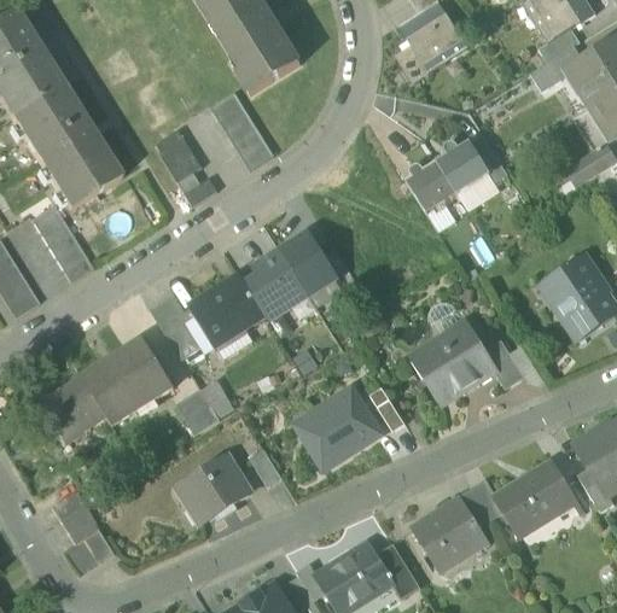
[(190,0),(237,74),(240,73),(196,0),(190,0)]
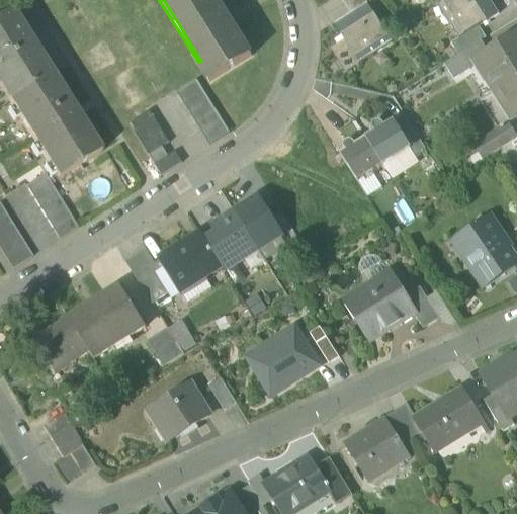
[(198,62),(209,80),(251,54),(218,0),(164,0),(201,61),(198,62)]
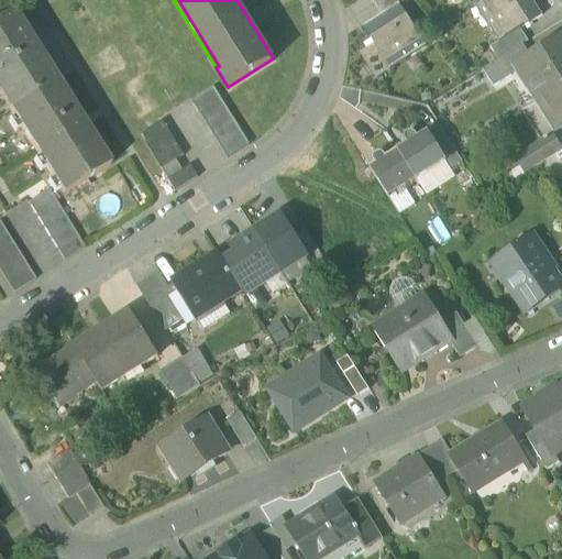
[(373,0),(381,11),(397,1),(398,2),(401,0),(373,0)]
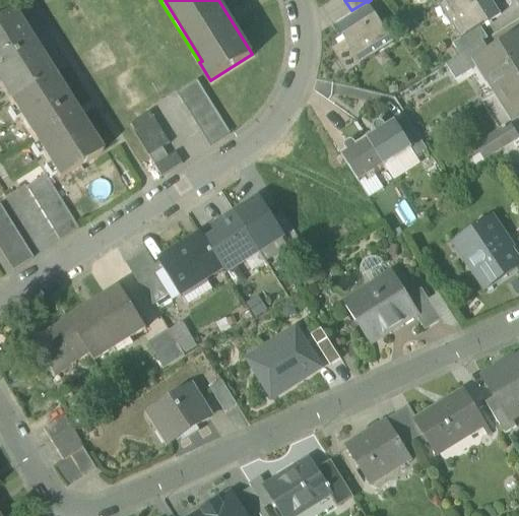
[(440,5),(451,23),(458,18),(446,0),(440,5)]
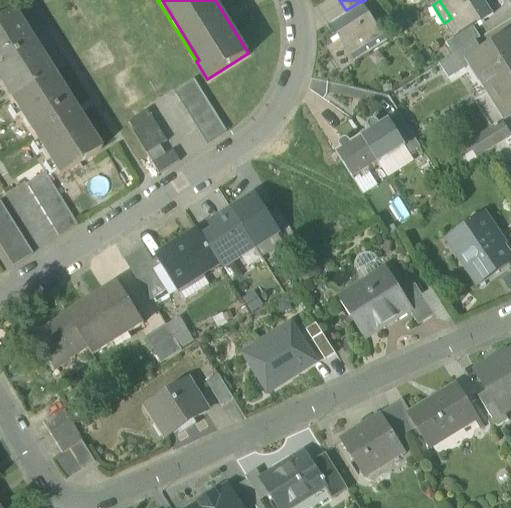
[(452,35),(453,36),(472,23),(492,11),(485,0),(439,0),(451,18),(444,23),(452,35)]
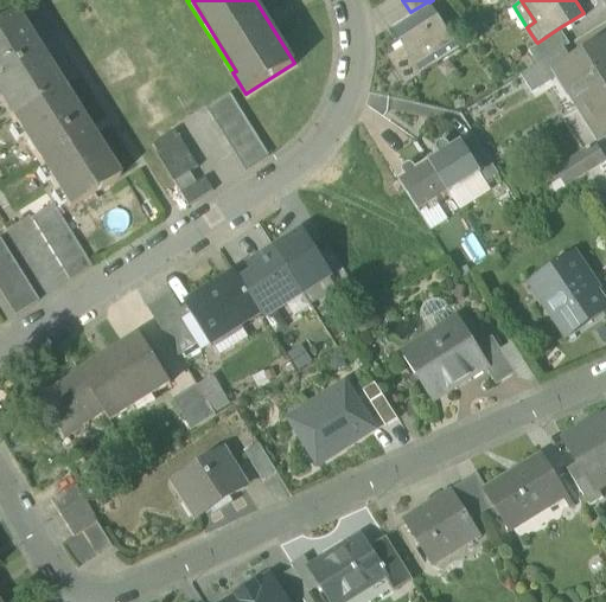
[(387,53),(404,82),(437,61),(432,55),(453,40),(429,2),(428,1),(410,12),(390,25),(402,43),(387,53)]
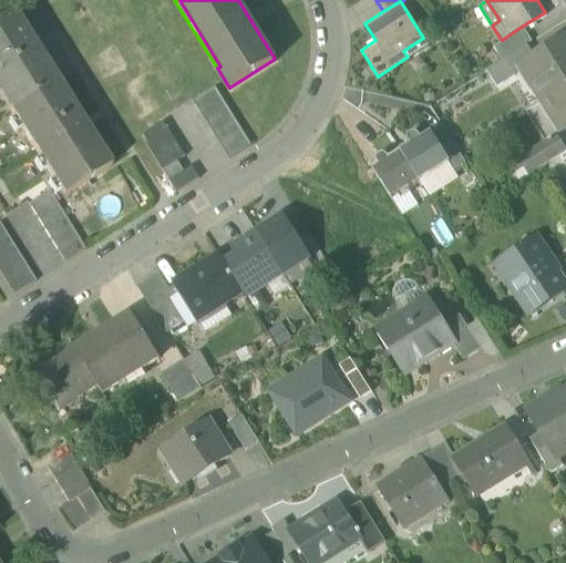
[(0,95),(9,110),(57,80),(11,8),(0,14),(0,95)]
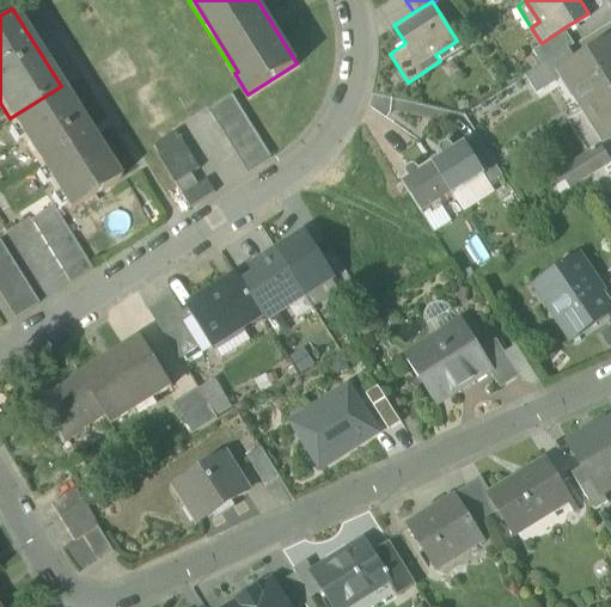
[(541,62),(542,61),(568,44),(574,41),(564,28),(542,43),(541,42),(531,48),(541,62)]
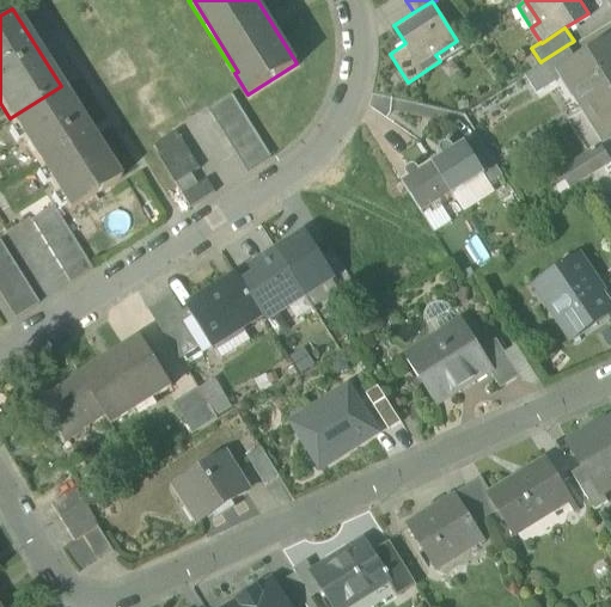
[(568,65),(591,102),(610,87),(610,34),(575,56),(566,63),(568,65)]
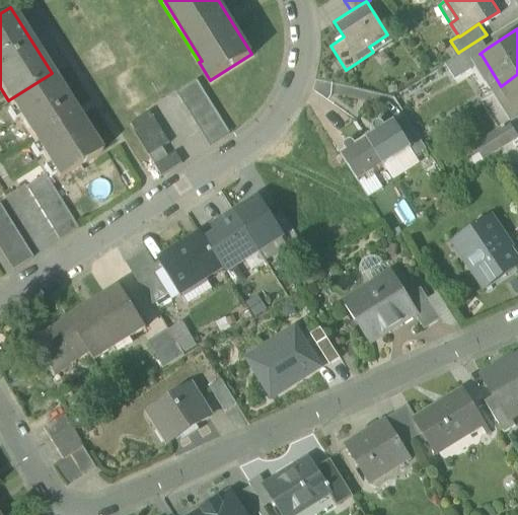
[(369,47),(373,52),(391,41),(387,34),(369,47)]
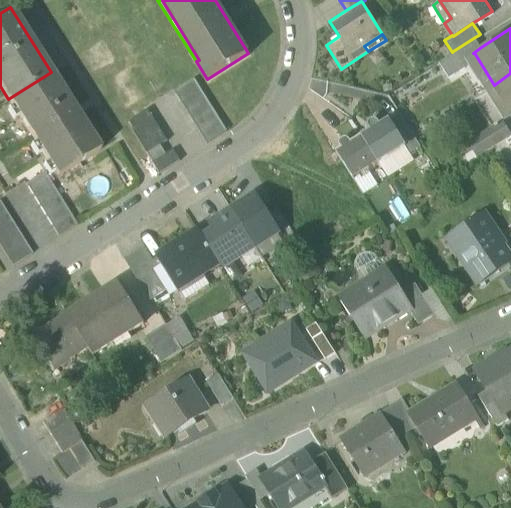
[(481,47),(475,37),(453,51),(460,63),(466,60),(475,54),(473,53),(481,47)]
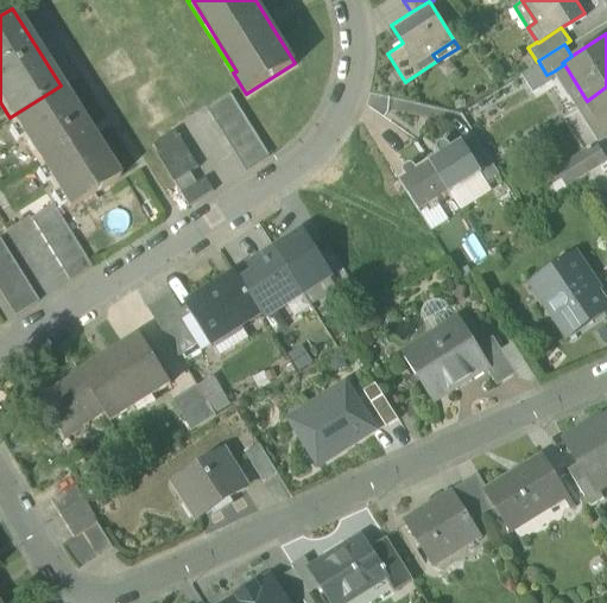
[(538,61),(537,62),(520,73),(532,90),(556,76),(554,71),(547,75),(538,61)]
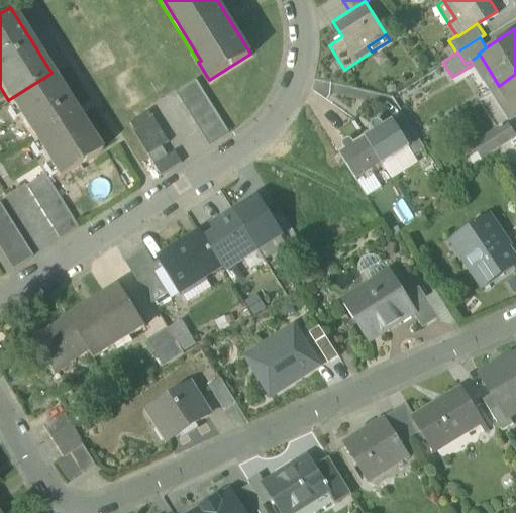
[(99,148),(52,73),(8,100),(56,177),(99,148)]
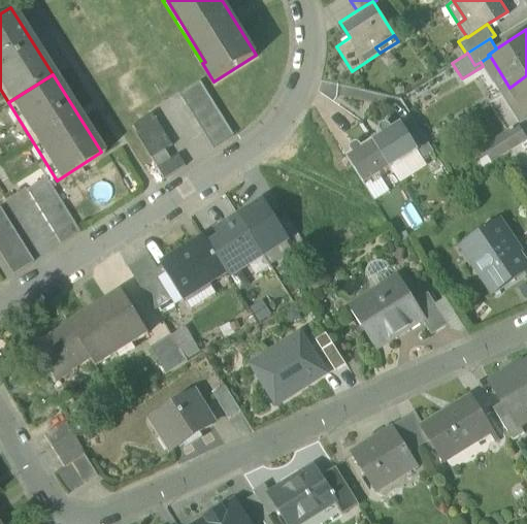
[(526,110),(526,75),(509,88),(525,112),(526,110)]
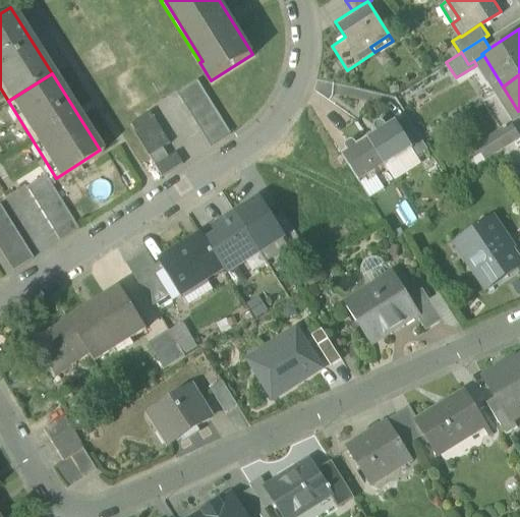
[(176,91),(210,144),(230,131),(196,77),(176,91)]
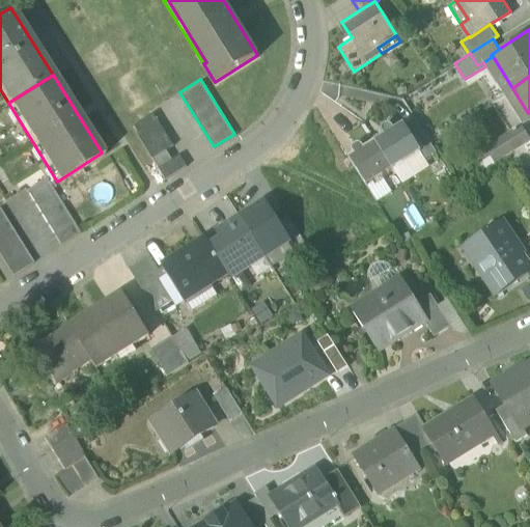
[(131,125),(151,157),(165,148),(172,143),(152,112),(152,111),(131,125)]
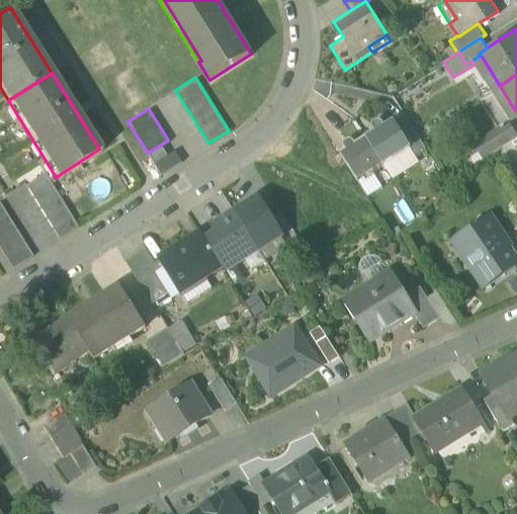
[(410,146),(414,153),(424,147),(419,138),(403,112),(394,118),(410,145),(410,146)]
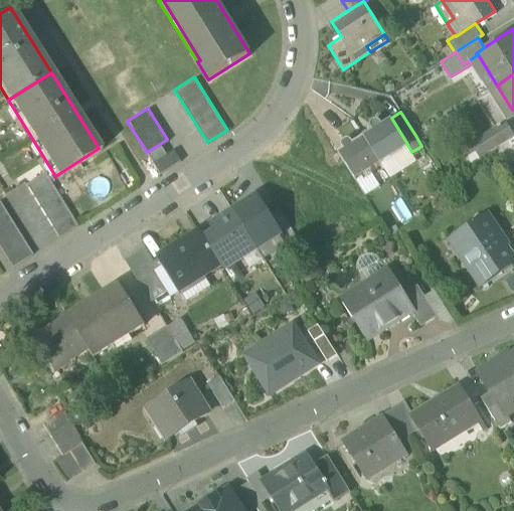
[(453,146),(465,165),(484,153),(511,136),(499,117),(453,146)]
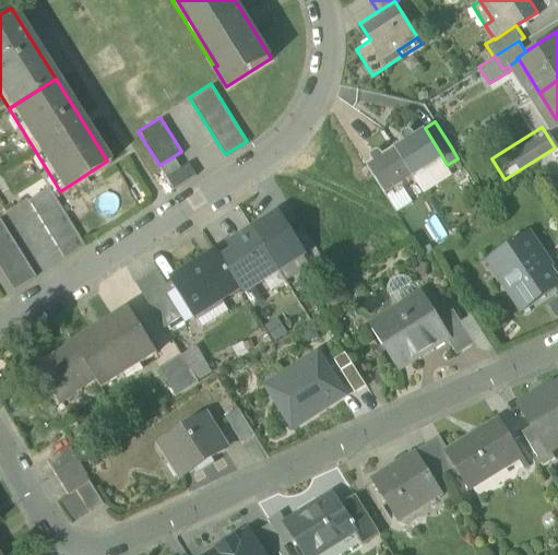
[(404,140),(393,146),(413,176),(442,157),(442,156),(425,128),(414,134),(412,131),(408,129),(405,130),(402,133),(402,137),(404,140)]
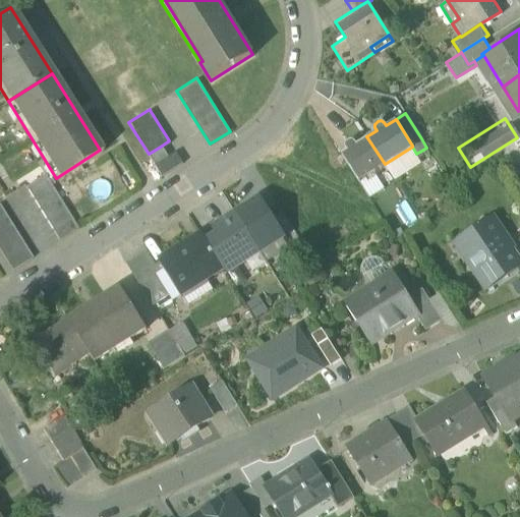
[(342,128),(356,142),(366,136),(352,121),(351,120),(341,127),(342,128)]
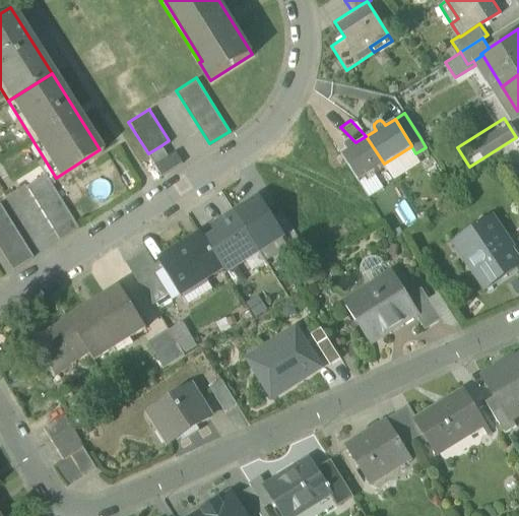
[(373,171),(384,164),(366,136),(355,142),(353,143),(353,141),(350,138),(347,138),(345,140),(343,142),(343,145),(345,148),(340,152),(358,180),(373,171)]
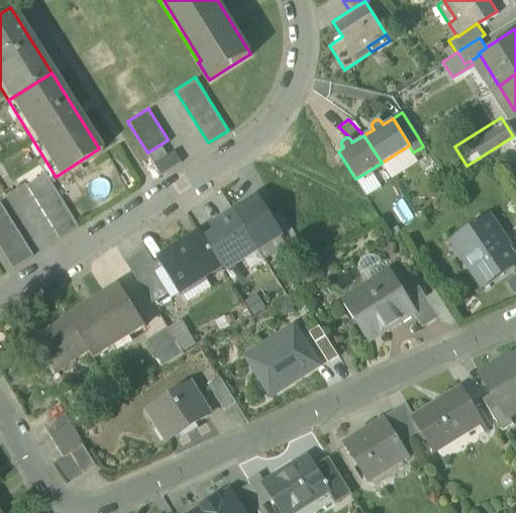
[(147,152),(152,162),(167,154),(161,144),(147,152)]
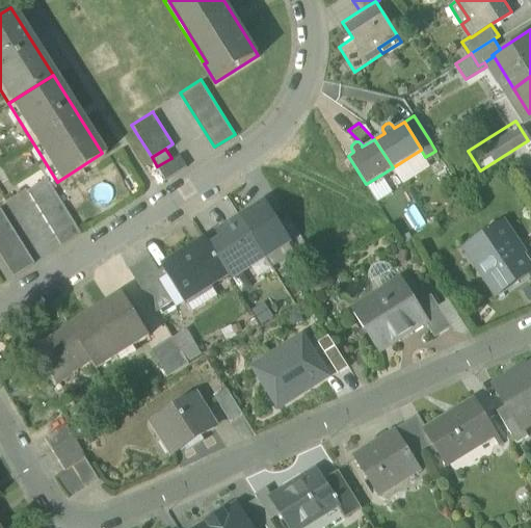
[(421,150),(393,167),(402,183),(430,166),(425,157),(421,150)]
